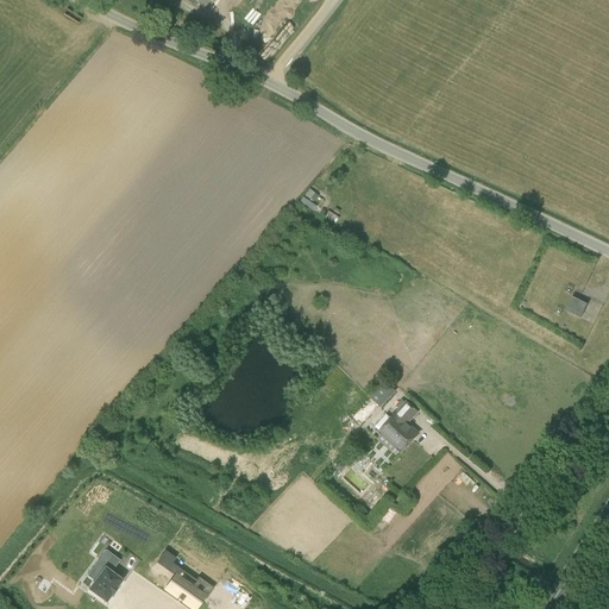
[(305,195),(314,202),(318,196),(309,190),(305,195)]
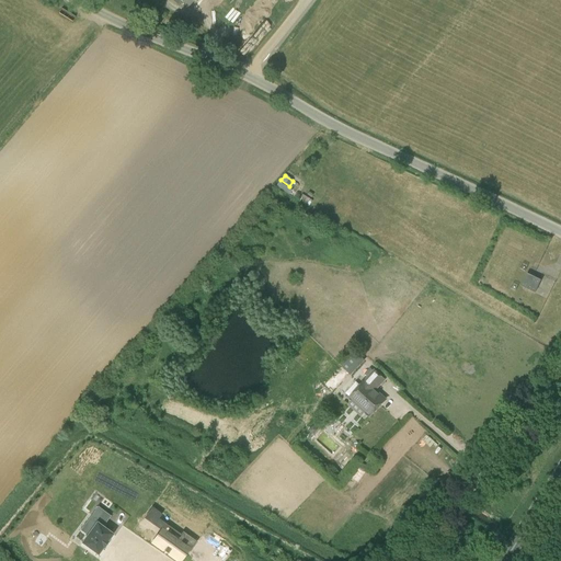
[(292,191),(278,182),(275,185),(289,195),(292,191)]
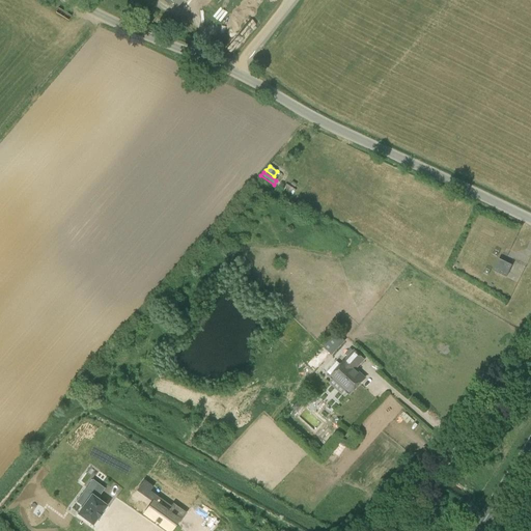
[(296,191),(290,188),(286,185),(283,189),(292,195),(296,191)]
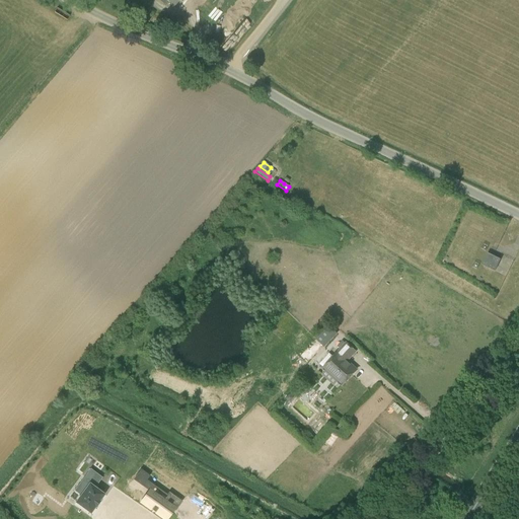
[(483,265),(495,272),(501,260),(488,253),(483,265)]
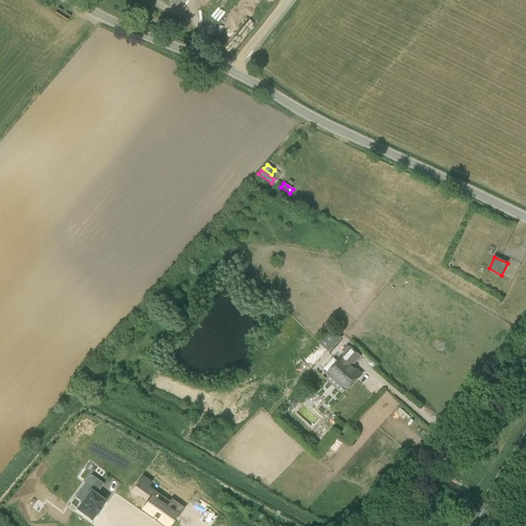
[(320,344),(326,350),(335,340),(329,335),(320,344)]
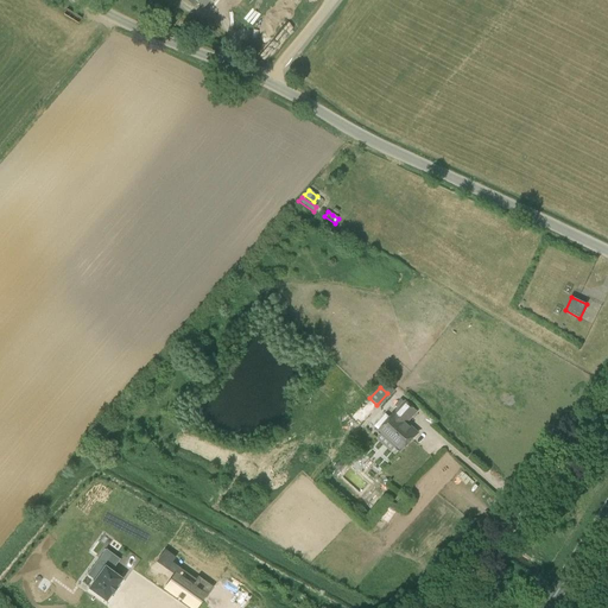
[(386,415),(374,426),(379,431),(378,432),(401,453),(412,439),(418,434),(406,424),(411,419),(417,412),(405,401),(393,416),(391,418),(386,415)]
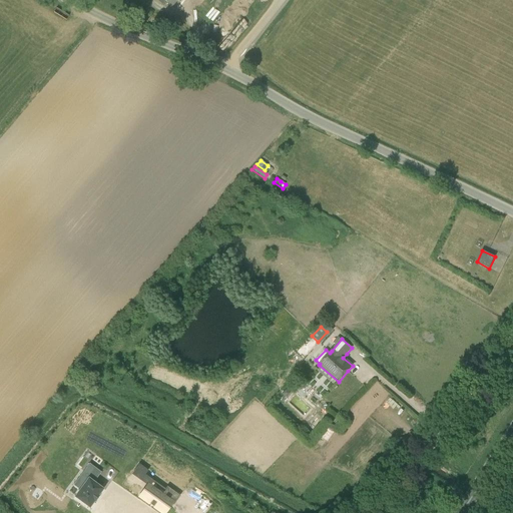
[(304,359),(308,351),(300,347),(296,355),(304,359)]
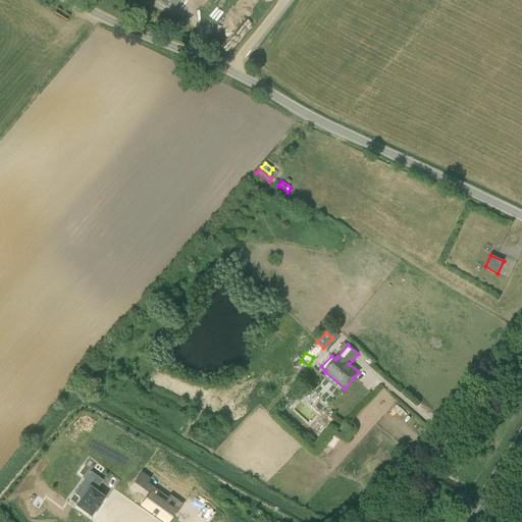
[(309,425),(318,415),(300,400),(292,409),(309,425)]
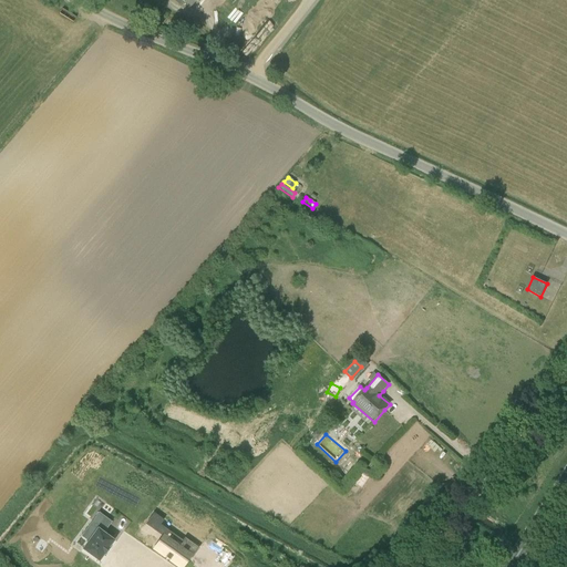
[(336,478),(341,484),(346,480),(339,474),(336,478)]
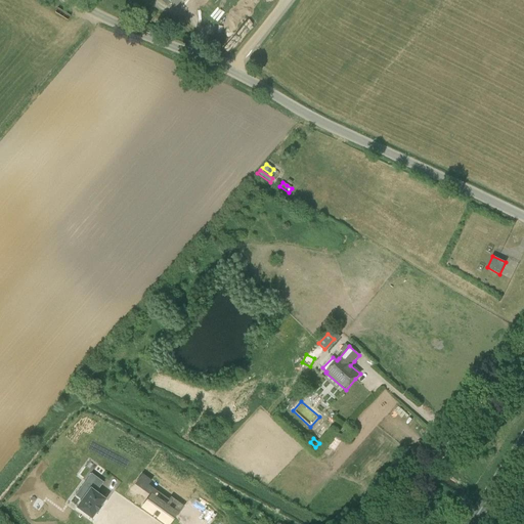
[(99,507),(104,499),(95,493),(98,489),(97,489),(102,482),(91,474),(85,481),(92,486),(77,508),(91,518),(95,512),(96,512),(100,507),(99,507)]
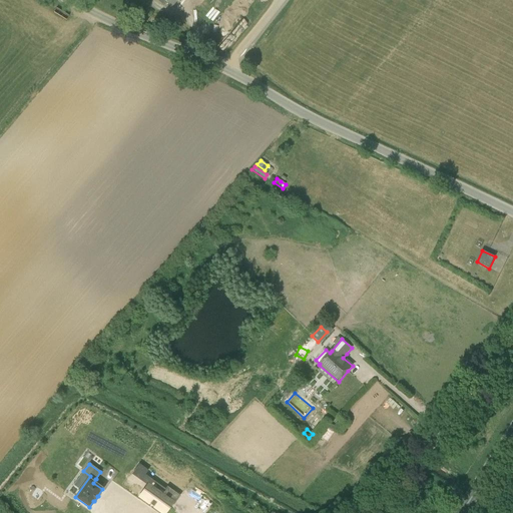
[(148,485),(139,498),(160,512),(162,512),(171,502),(148,485)]
